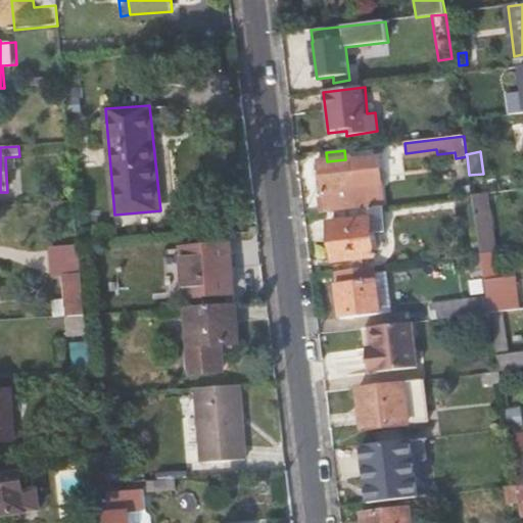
[(319,162),(325,214),(333,212),(368,208),(382,207),(377,157),(351,160),(350,158),(345,159),(327,161),(319,162)]
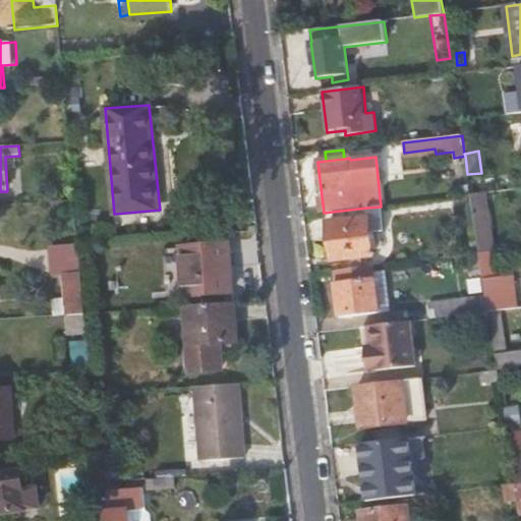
[(384,226),(381,207),(366,208),(369,228),(384,226)]
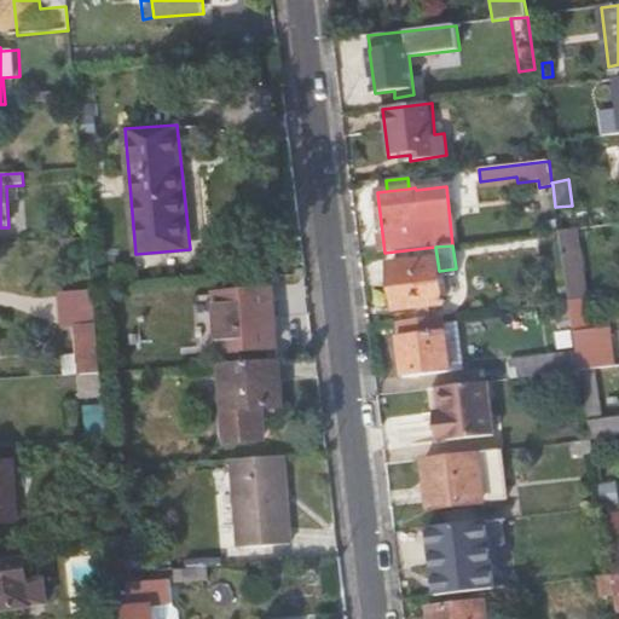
[(439,271),(435,247),(394,252),(395,266),(389,267),(394,311),(444,305),(439,271)]
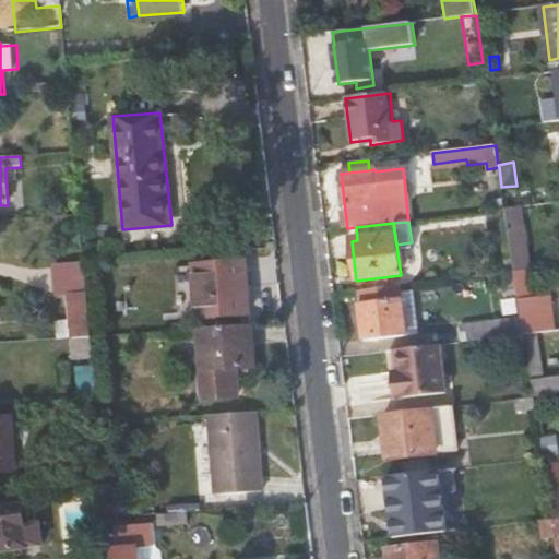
[(530,272),(525,235),(509,237),(514,273),(518,273),(526,272),(530,272)]
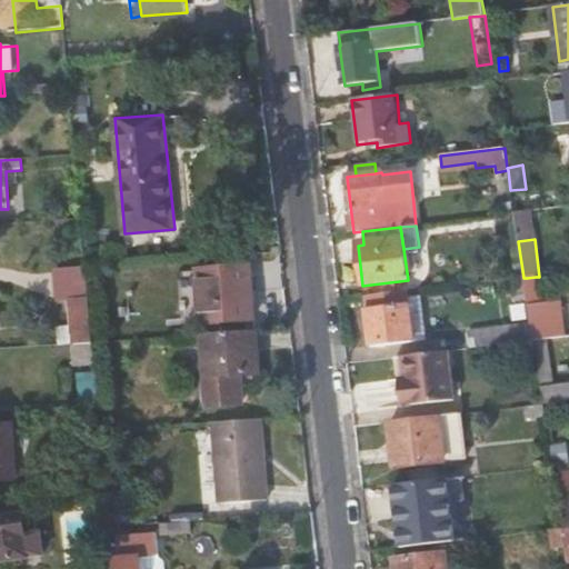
[(69,327),(71,345),(78,343),(92,341),(88,292),(87,271),(86,268),(55,270),(58,299),(67,298),(69,327)]
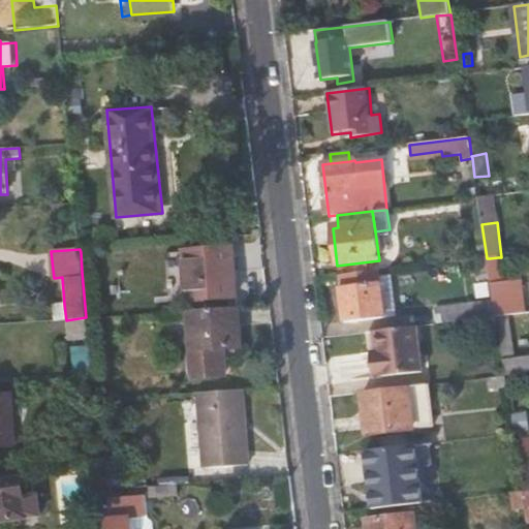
[(208,249),(183,251),(186,302),(238,299),(235,254),(208,256),(208,249)]
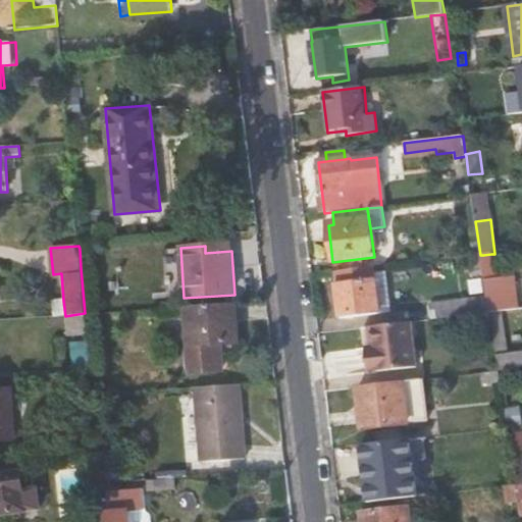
[(480,255),(468,257),(471,277),(483,275),(480,255)]
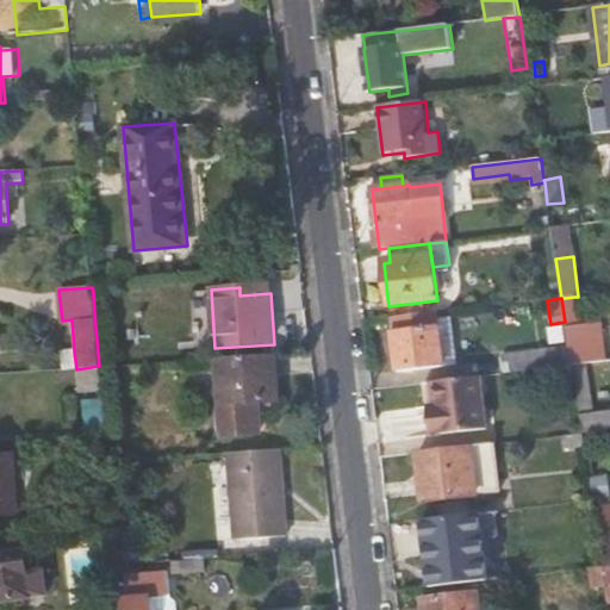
[(455,368),(449,323),(437,324),(436,313),(392,318),(398,375),(455,368)]
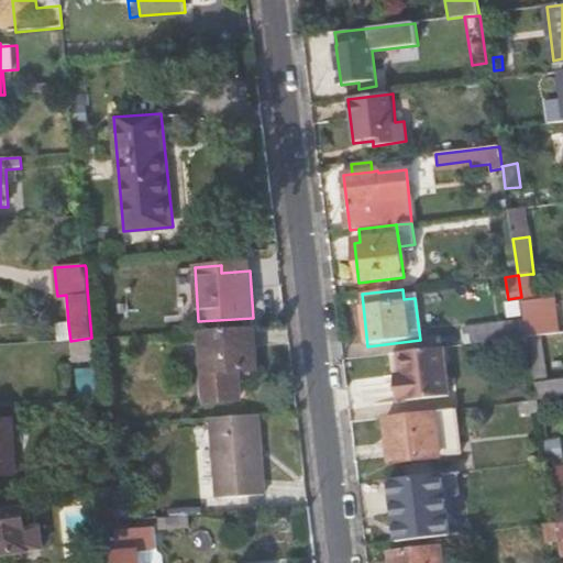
[(525,320),(528,339),(542,337),(559,334),(555,307),(523,311),(525,320)]
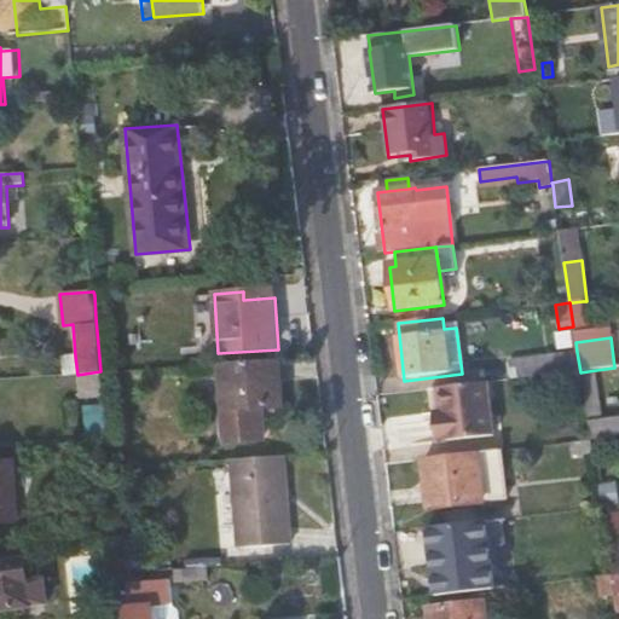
[(509,360),(510,381),(566,374),(580,372),(577,352),(509,360)]
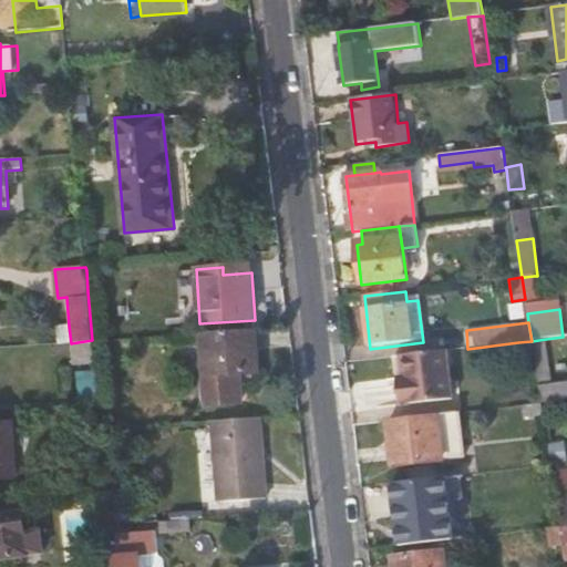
[(71,343),(69,326),(57,327),(58,344),(71,343)]
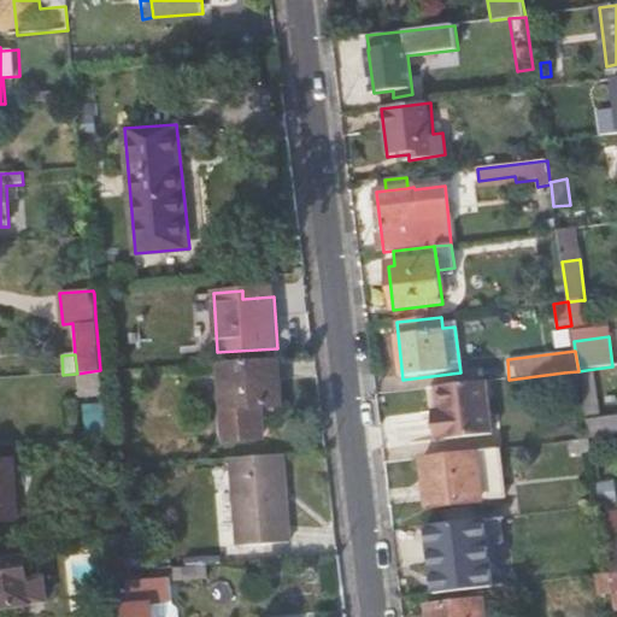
[(283,407),(281,358),(244,359),(217,363),(223,430),(263,427),(262,409),(283,407)]
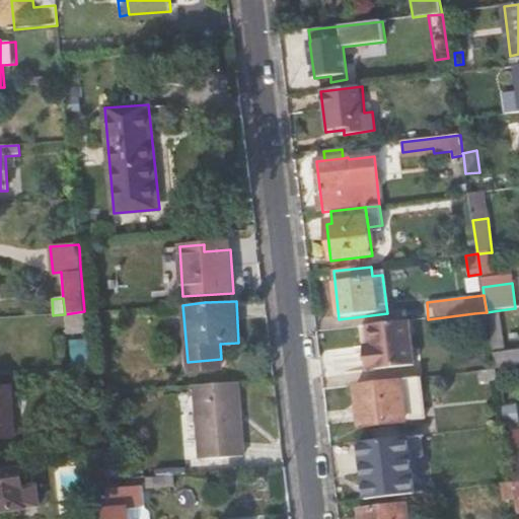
[(489,330),(492,349),(505,347),(500,310),(487,312),(489,326),(489,330)]
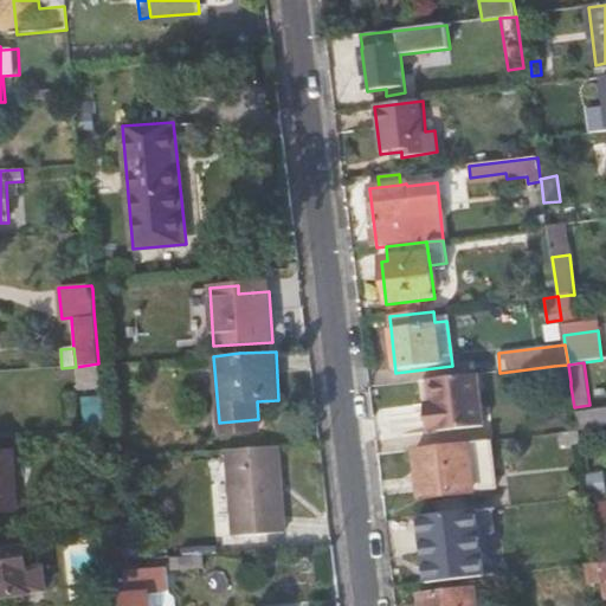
[(101,389),(98,363),(83,366),(76,367),(77,391),(101,389)]
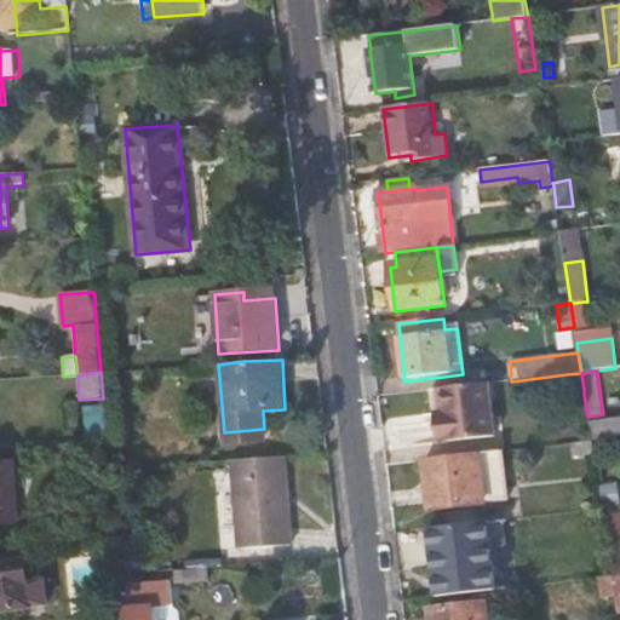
[(581,373),(567,374),(570,392),(584,390),(581,373)]
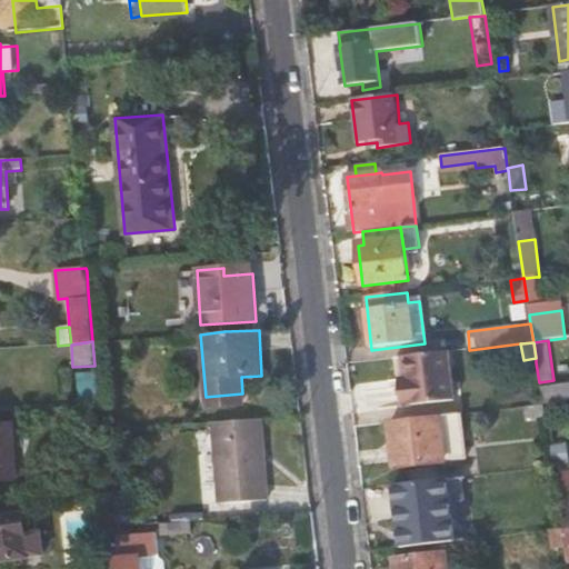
[(452,401),(446,352),(402,358),(405,380),(397,381),(400,408),(452,401)]
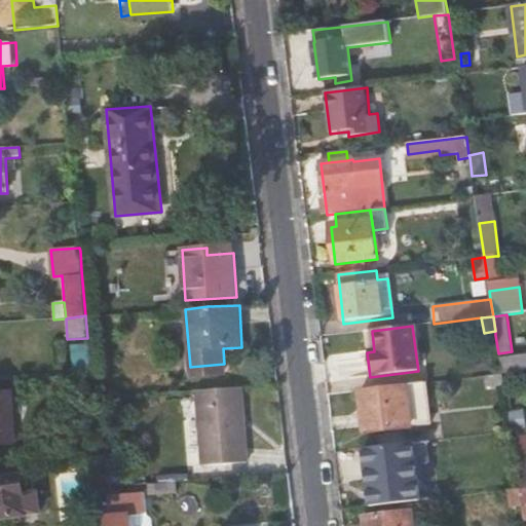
[(70,345),(73,375),(91,374),(88,343),(70,345)]
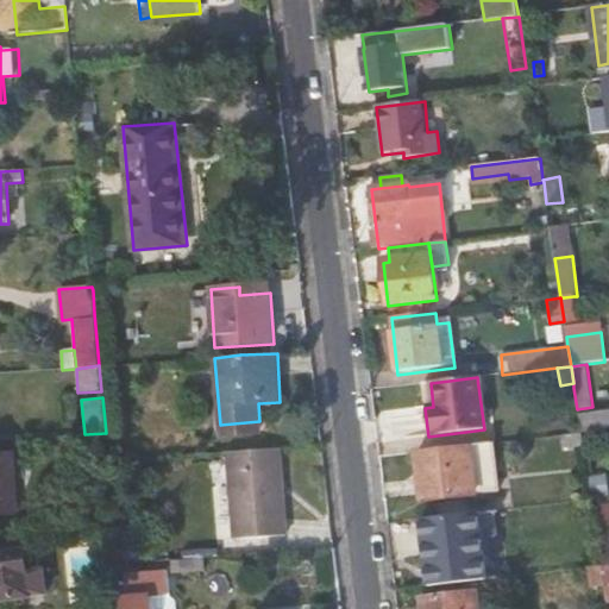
[(608,409),(578,414),(581,433),(608,429),(608,409)]
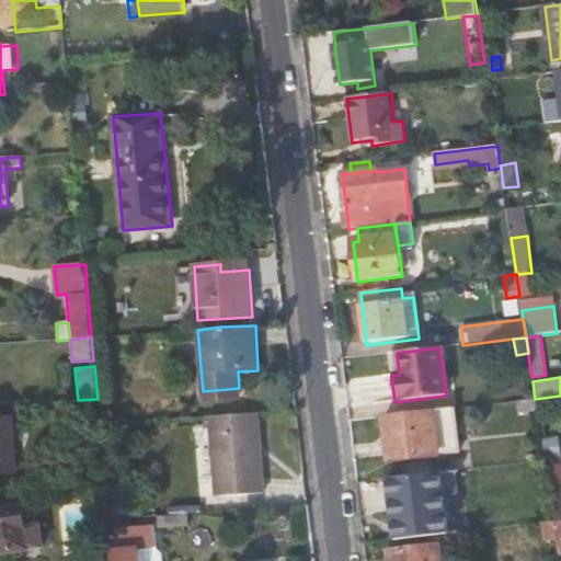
[(240,400),(239,388),(203,391),(204,402),(240,400)]
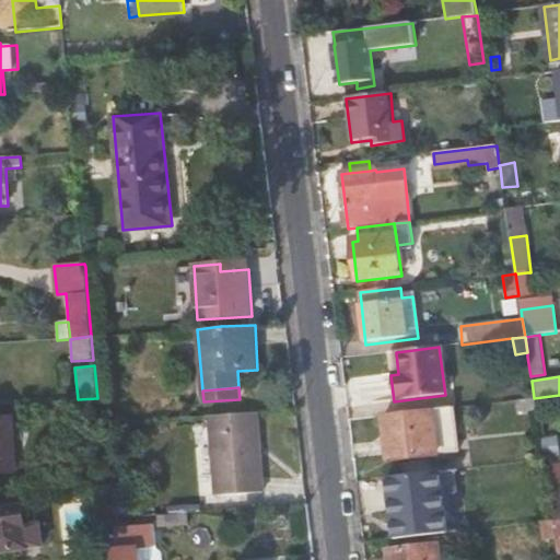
[(534,398),(516,400),(518,413),(536,410),(534,398)]
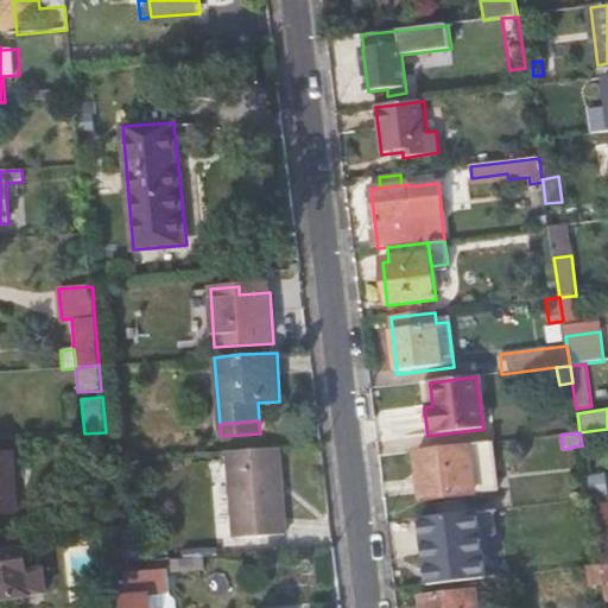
[(495,492),(489,443),(432,450),(418,453),(423,500),(495,492)]
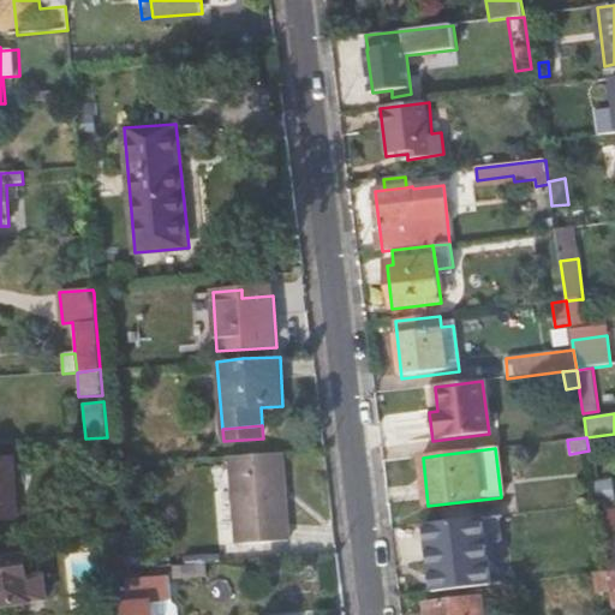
[(291,539),(284,453),(230,457),(236,545),(291,539)]
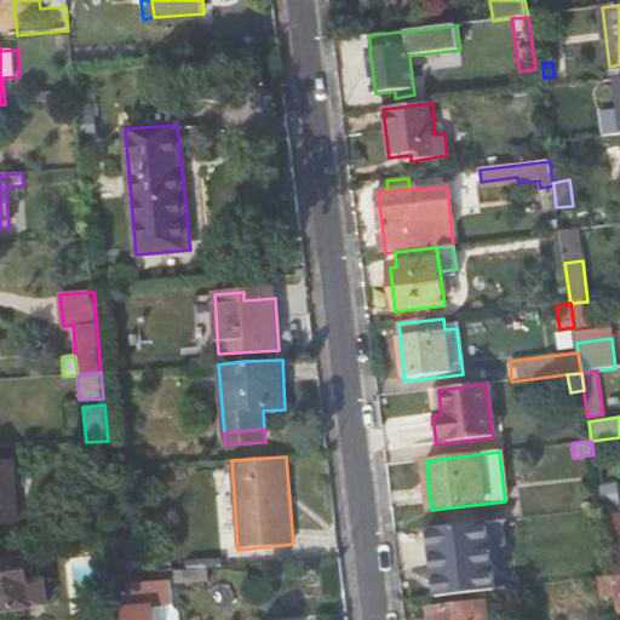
[(0,524),(18,523),(16,463),(0,464),(0,524)]
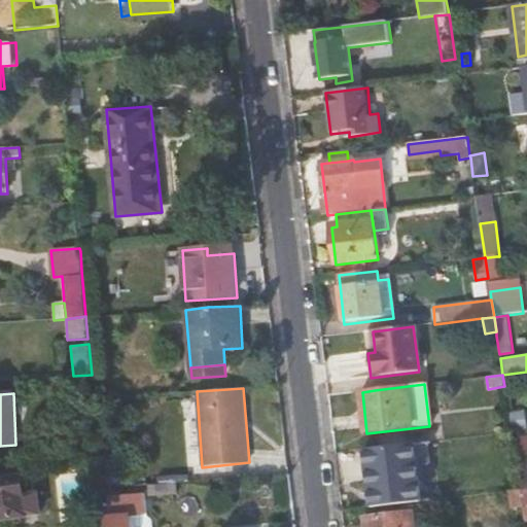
[(526,427),(525,411),(511,413),(514,431),(526,428),(526,427)]
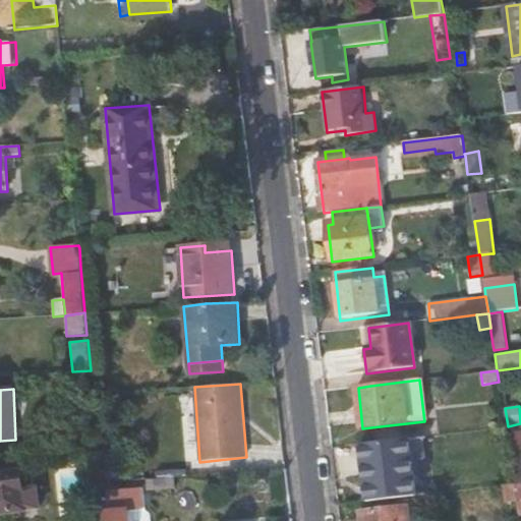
[(361,447),(366,503),(421,497),(416,440),(361,447)]
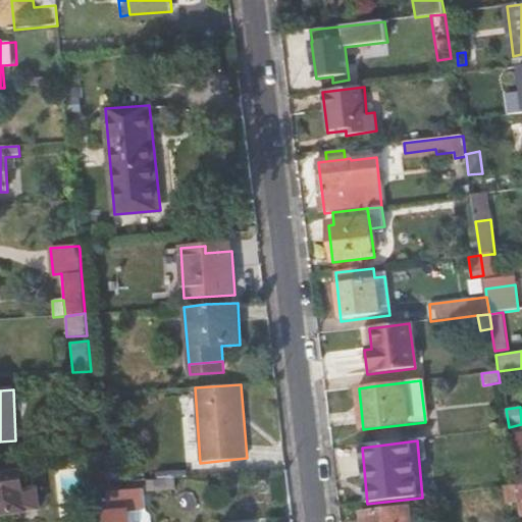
[(521,451),(510,453),(515,485),(521,484),(521,451)]
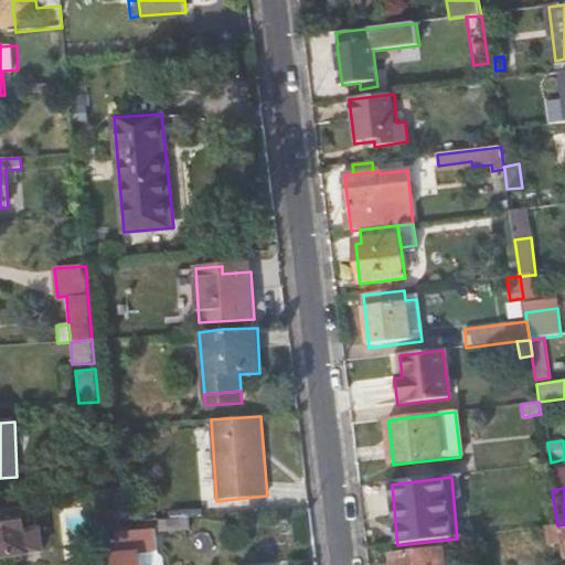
[(25,531),(22,503),(0,505),(0,560),(40,556),(36,531),(25,531)]
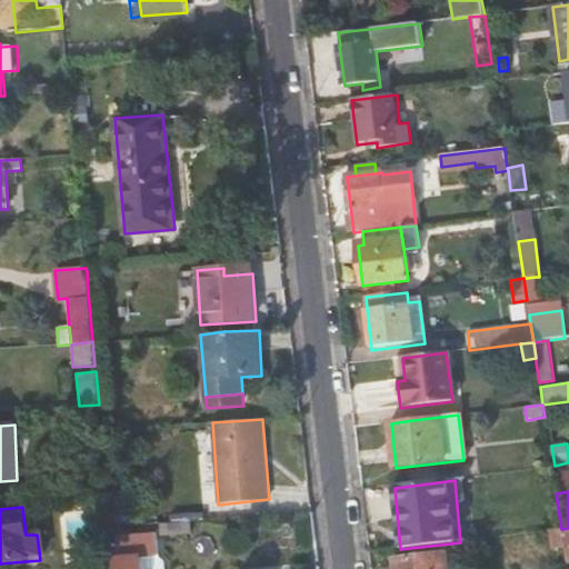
[(190,519),(161,522),(162,533),(190,532),(190,519)]
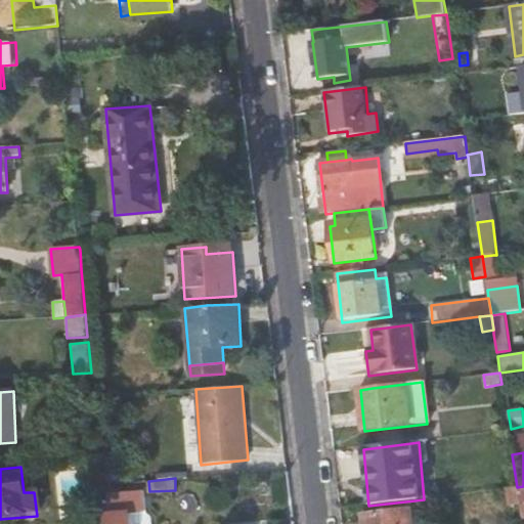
[(514,504),(519,503),(517,487),(505,489),(507,506),(514,505),(514,504)]
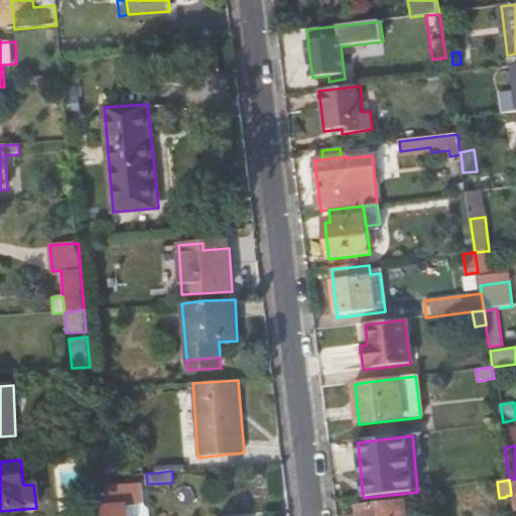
[(141,485),(101,488),(103,515),(147,515),(147,509),(142,504),(141,485)]
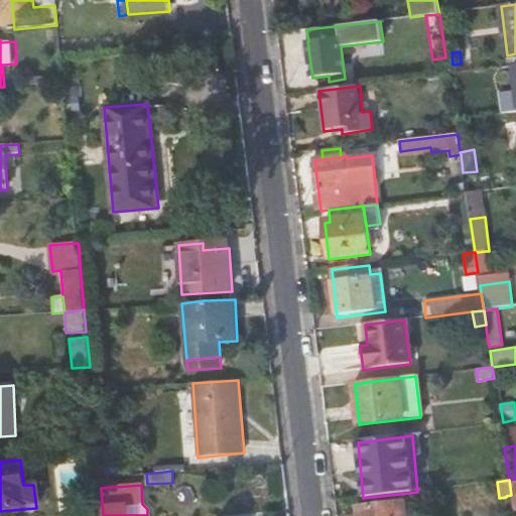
[(359,506),(359,515),(406,515),(405,502),(359,506)]
